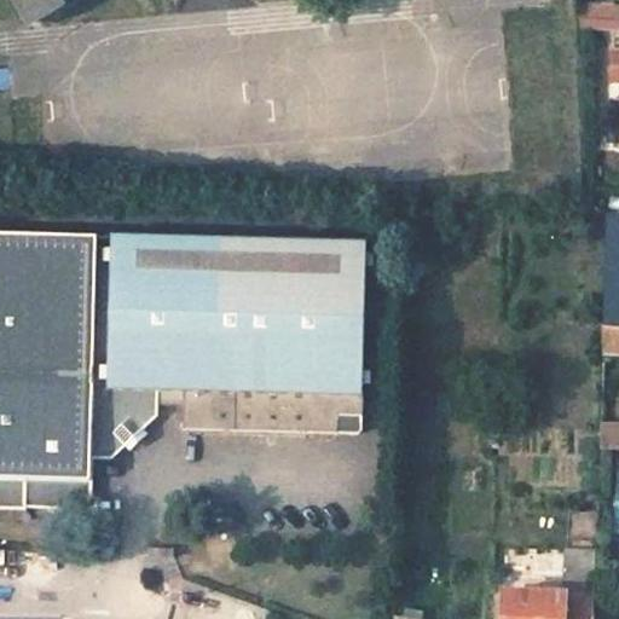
[(4,0),(23,32),(65,5),(62,0),(4,0)]
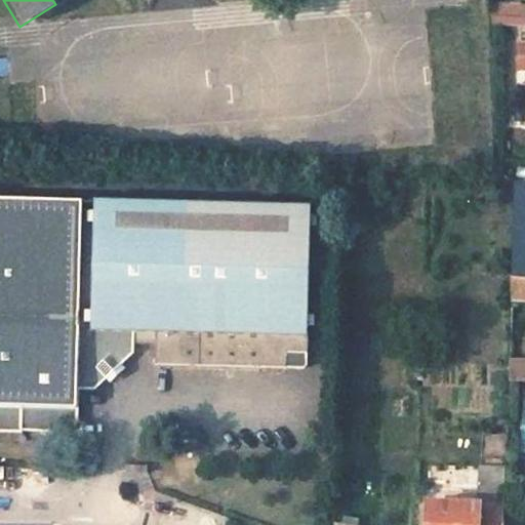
[(524,4),(497,5),(497,25),(524,24),(524,4)]
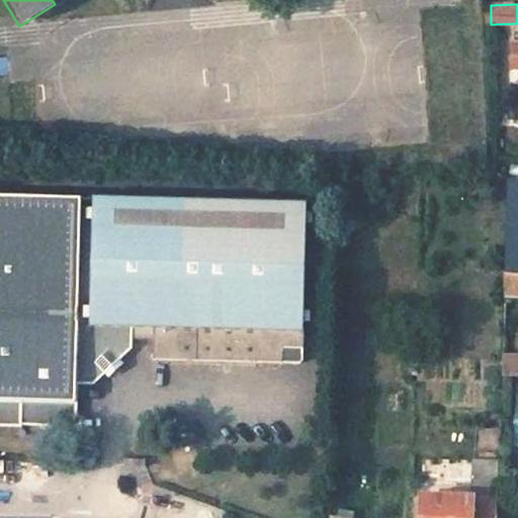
[(517,180),(507,180),(503,271),(517,271),(517,180)]
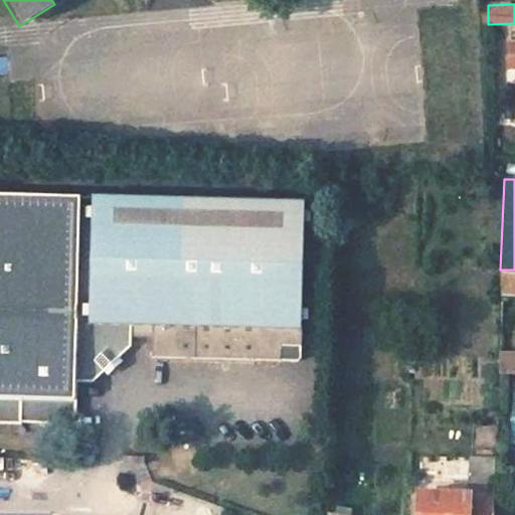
[(74,381),(80,195),(0,191),(0,423),(16,424),(16,421),(61,423),(72,414),(74,381)]
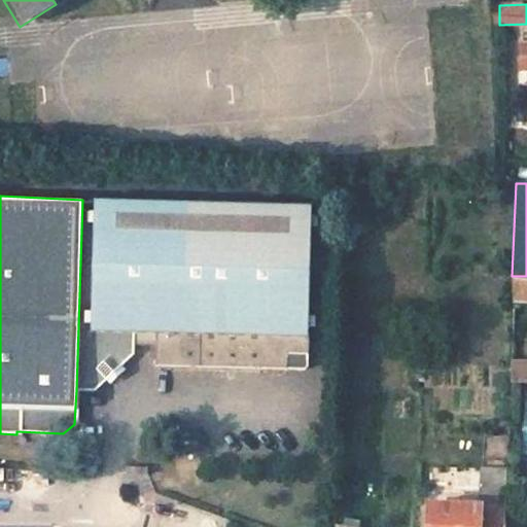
[(82,200),(76,390),(94,391),(114,373),(132,356),(133,334),(153,335),(152,364),(306,370),(308,323),(310,221),(310,207),(82,200)]
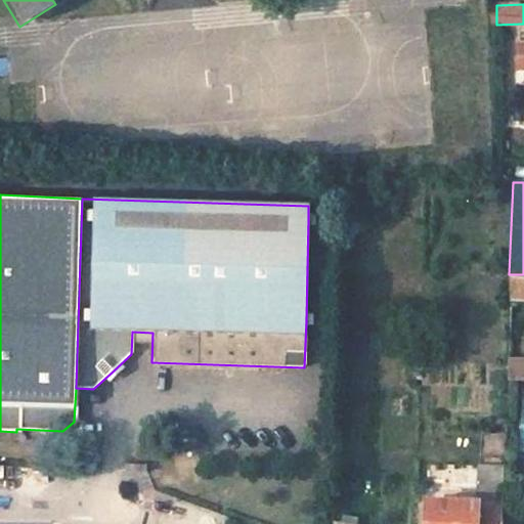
[(523,277),(509,277),(509,300),(523,300),(523,277)]
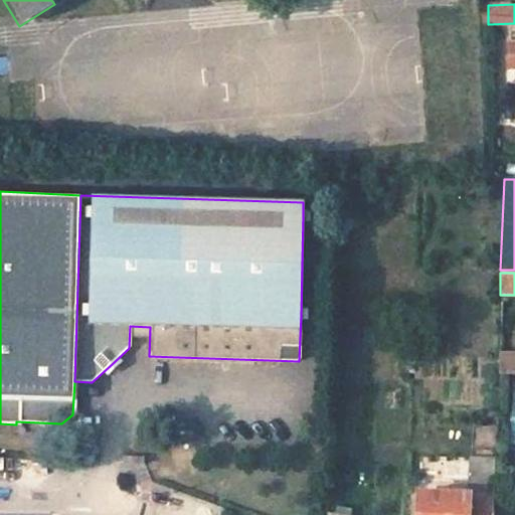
[(494,459),(470,457),(469,483),(494,484),(494,475),(494,459)]
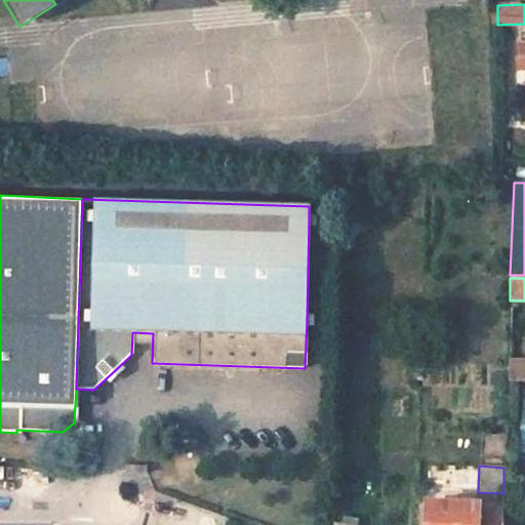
[(501,524),(503,493),(478,492),(478,505),(477,524),(501,524)]
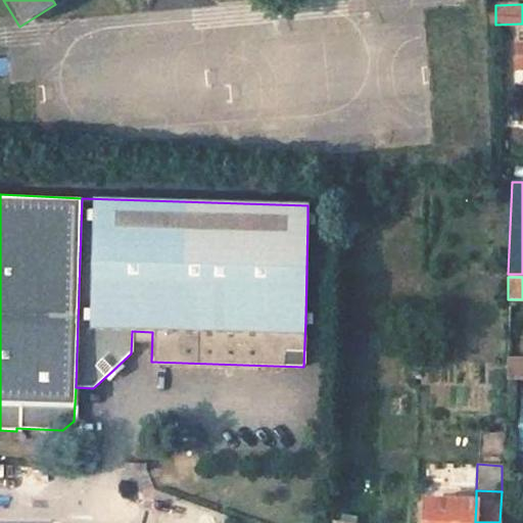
[(475,522),(476,503),(425,501),(424,522),(475,522)]
